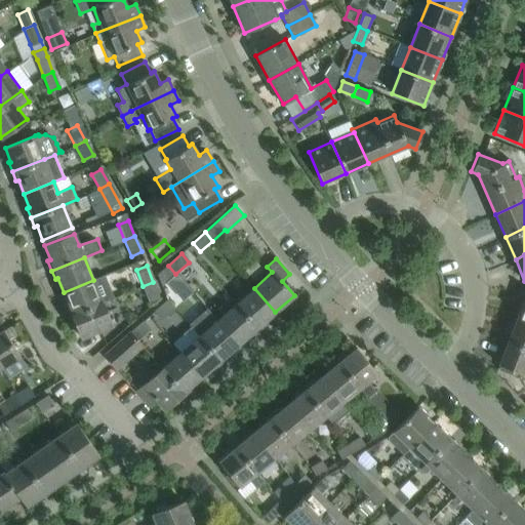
[(162,286),(175,274),(168,266),(157,275),(162,286)]
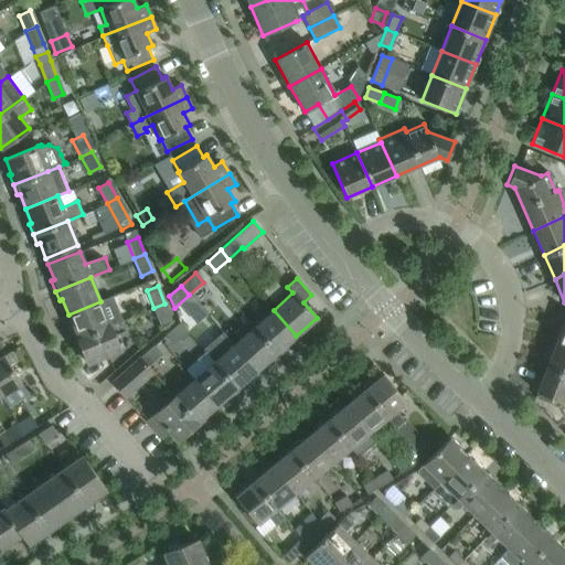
[(113,296),(100,301),(68,315),(74,329),(71,329),(75,340),(109,326),(106,316),(119,311),(113,296)]
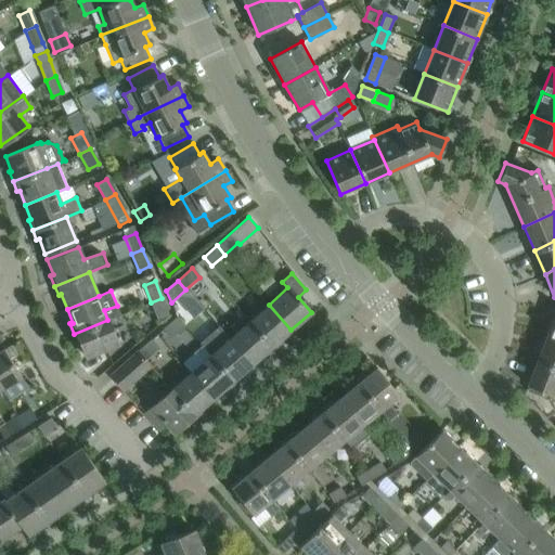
[(168,314),(162,298),(151,302),(157,319),(168,314)]
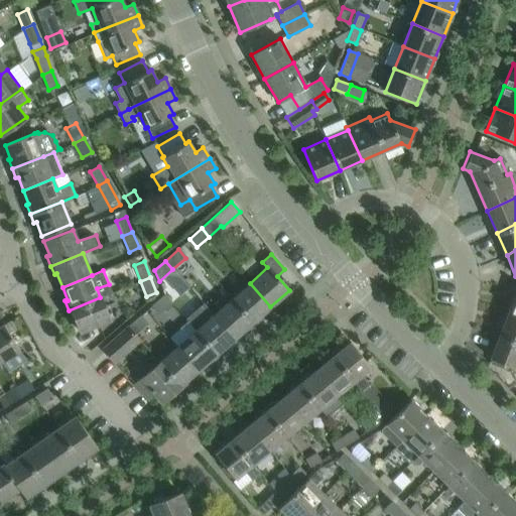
[(260,316),(270,306),(250,283),(231,298),(254,325),(261,317),(260,316)]
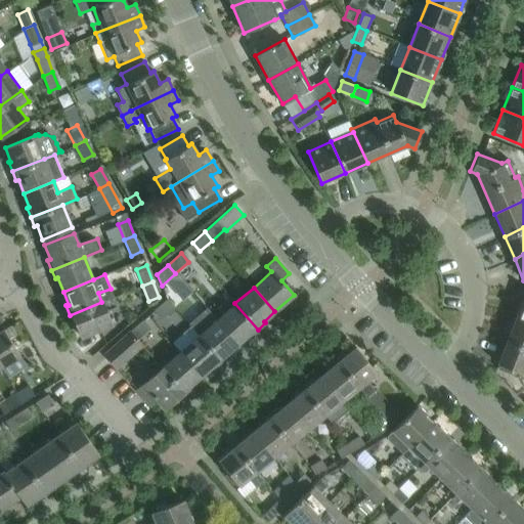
[(523,294),(515,317),(523,320),(523,294)]
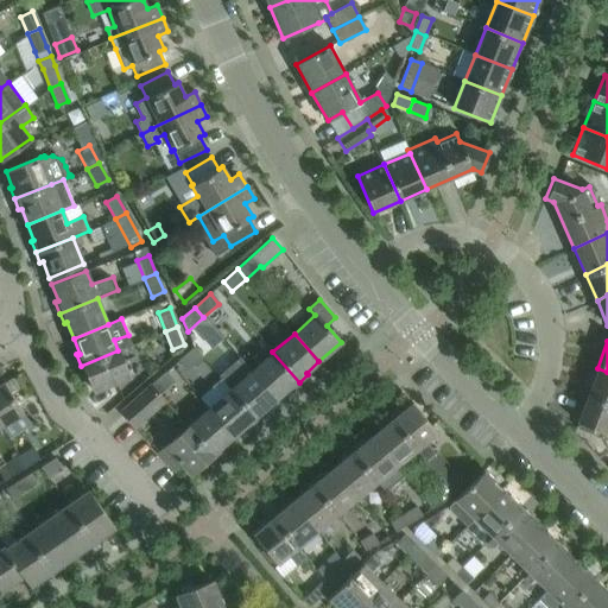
[(201,358),(192,348),(178,361),(185,369),(201,358)]
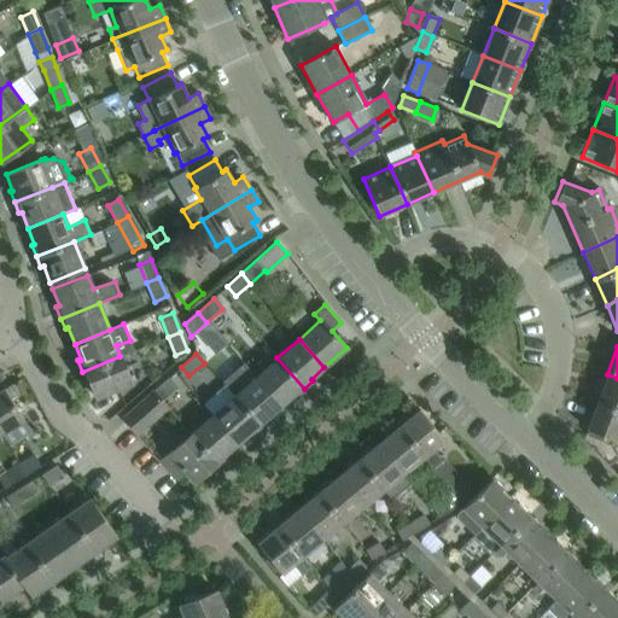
[(130,384),(120,356),(82,372),(87,383),(89,382),(95,397),(130,384)]
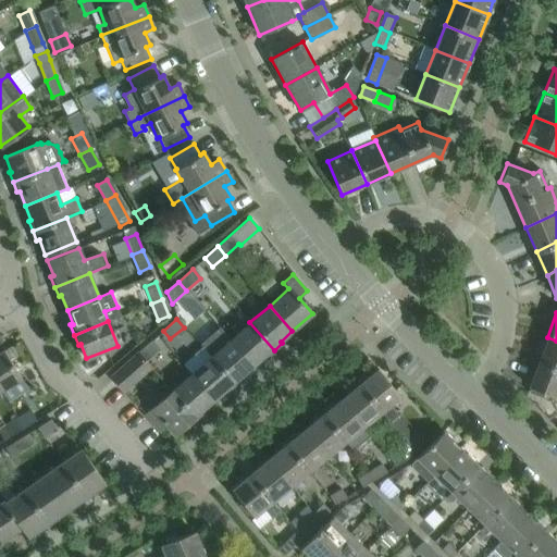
[(274,350),(249,322),(231,339),(252,366),(264,355),(267,357),(274,350)]
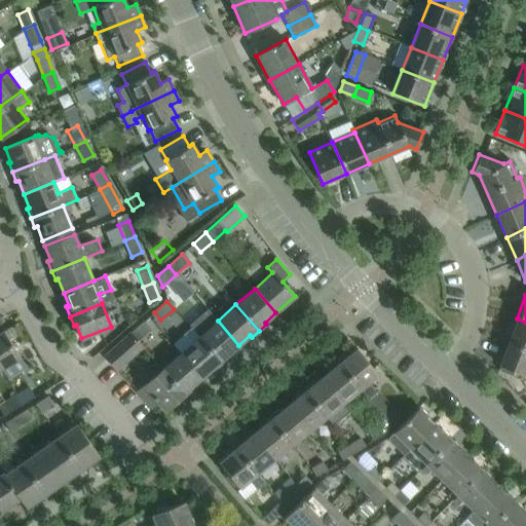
[(227,354),(238,345),(218,321),(208,309),(189,326),(199,337),(223,363),(229,357),(227,354)]
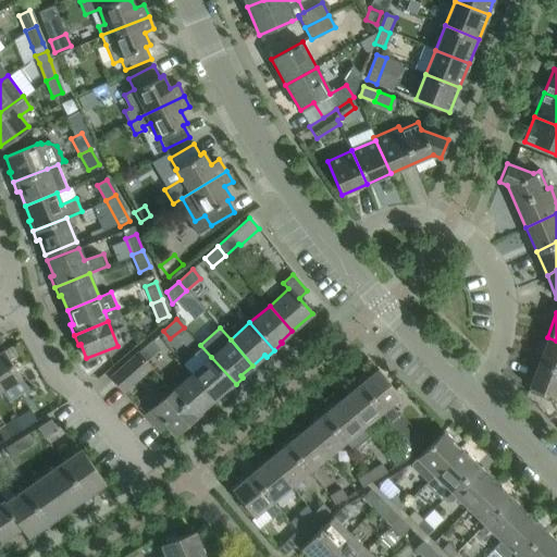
[(556,369),(556,341),(547,337),(537,361),(556,369)]
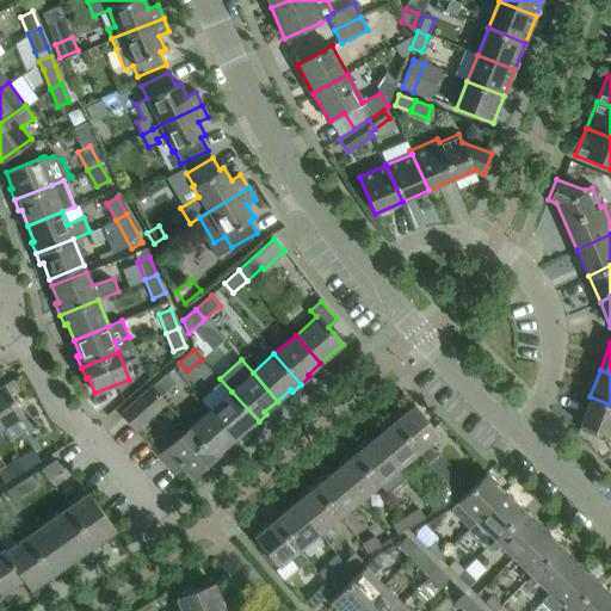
[(165,374),(150,387),(165,403),(165,402),(160,396),(173,384),(165,374)]
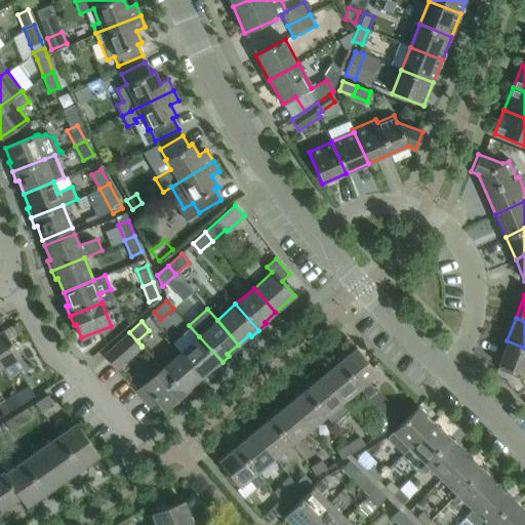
[(3,330),(0,331),(0,366),(1,368),(19,357),(3,330)]
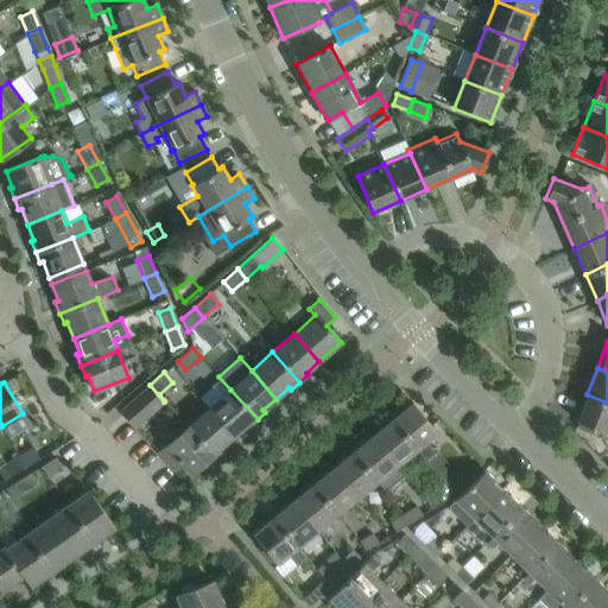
[(135,426),(164,401),(150,385),(121,410),(135,426)]
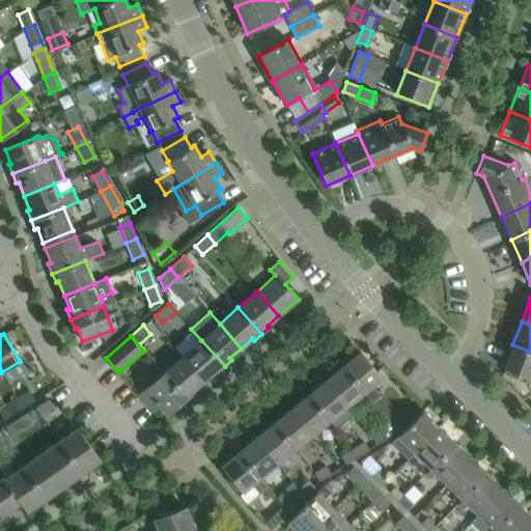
[(217,373),(225,366),(201,340),(183,357),(204,381),(215,371),(217,373)]
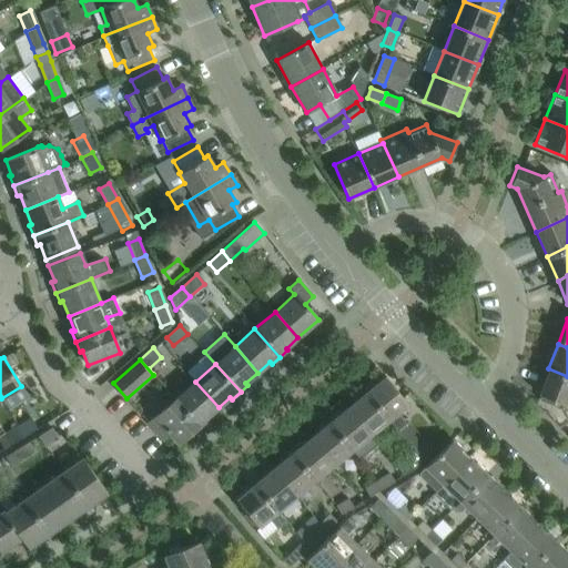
[(567,405),(567,376),(548,368),(545,379),(540,378),(535,391),(539,392),(539,394),(541,395),(540,399),(553,405),(554,401),(567,405)]
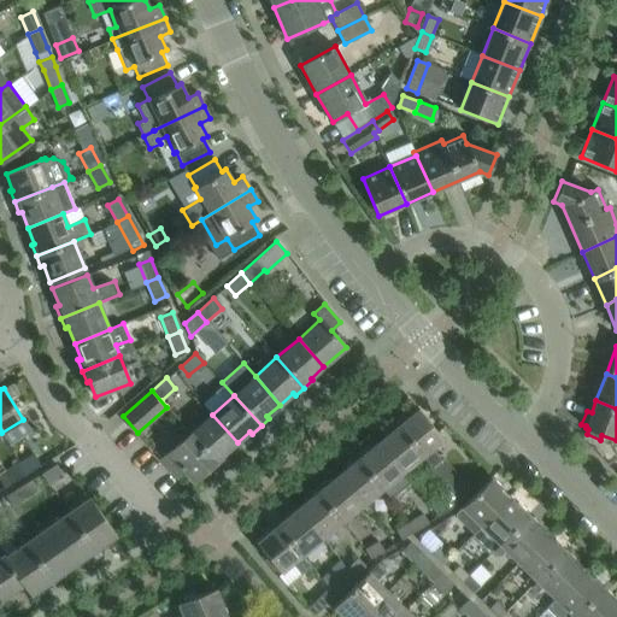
[(406,412),(394,422),(422,456),(430,466),(433,466),(446,486),(458,500),(470,488),(462,481),(432,448),(444,439),(418,409),(410,416),(406,412)]
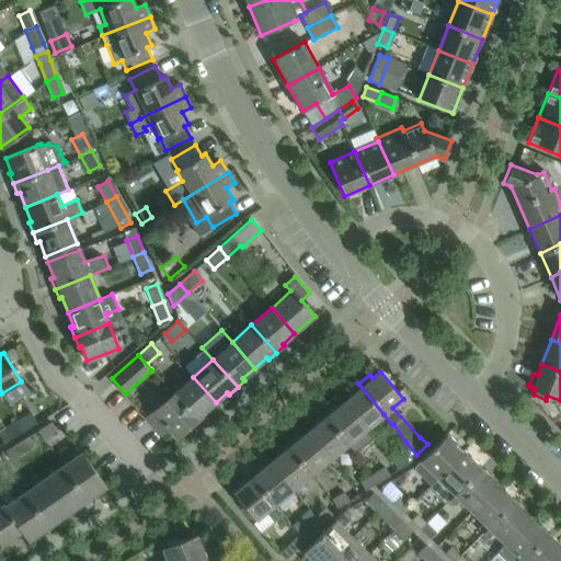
[(203,413),(216,402),(193,377),(172,395),(197,422),(205,415),(203,413)]
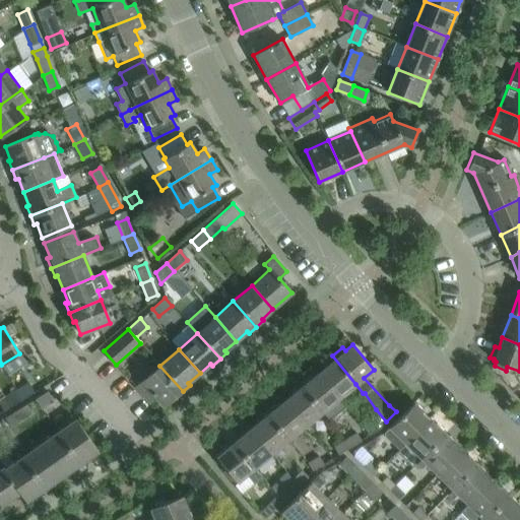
[(355,384),(332,355),(323,364),(325,367),(318,373),(339,398),(355,384)]
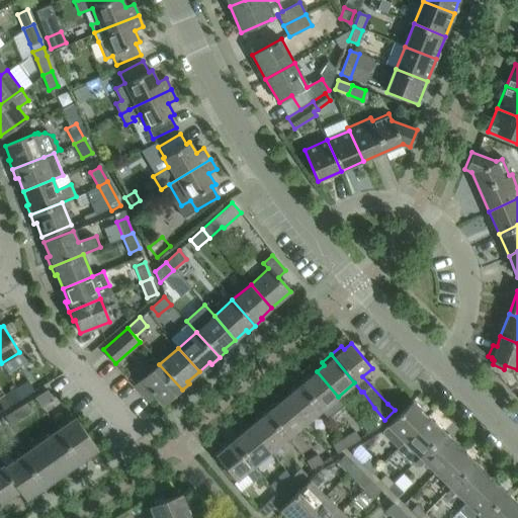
[(174,396),(182,390),(159,364),(135,385),(149,402),(155,396),(162,404),(173,394),(174,396)]
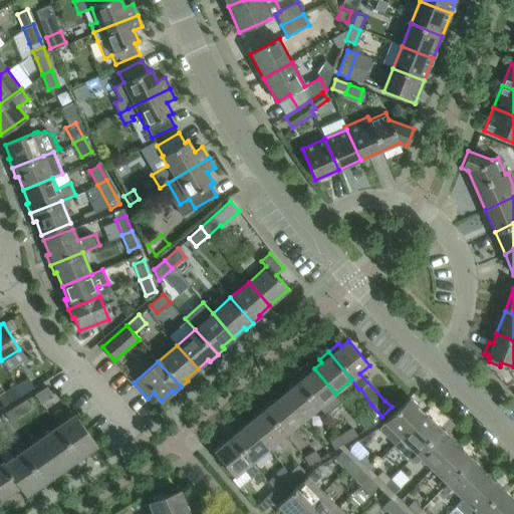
[(335,394),(314,368),(307,374),(305,371),(295,379),(318,408),(324,416),(341,402),(335,394)]
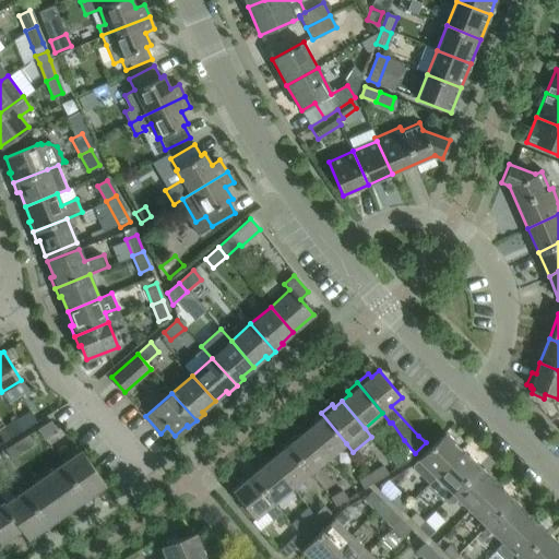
[(30,412),(18,419),(24,430),(36,421),(30,412)]
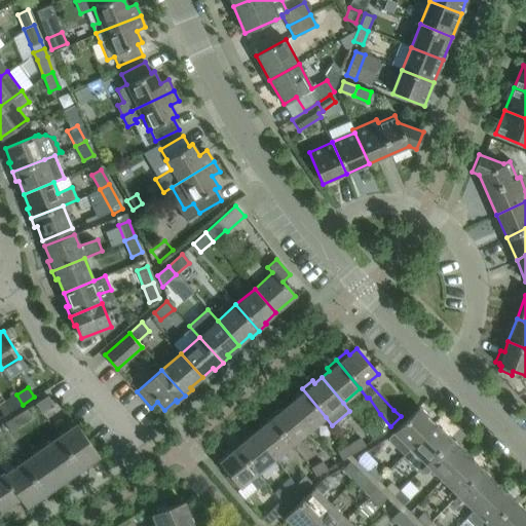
[(326,417),(302,388),(292,397),(295,400),(288,406),(308,430),(326,417)]
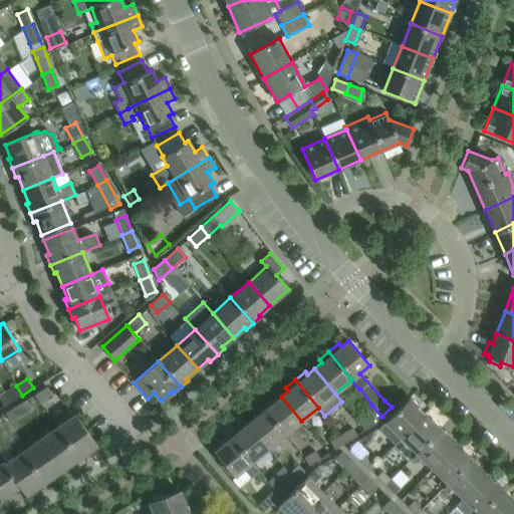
[(22,396),(16,386),(4,393),(10,403),(22,396)]
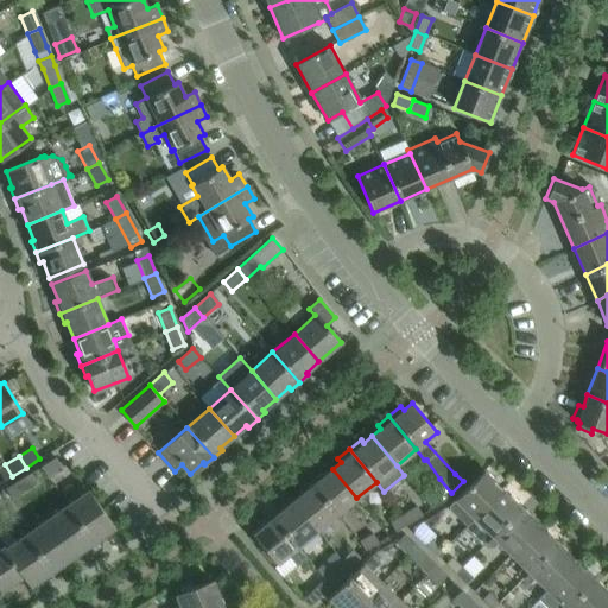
[(55,457),(48,462),(55,474),(62,469),(55,457)]
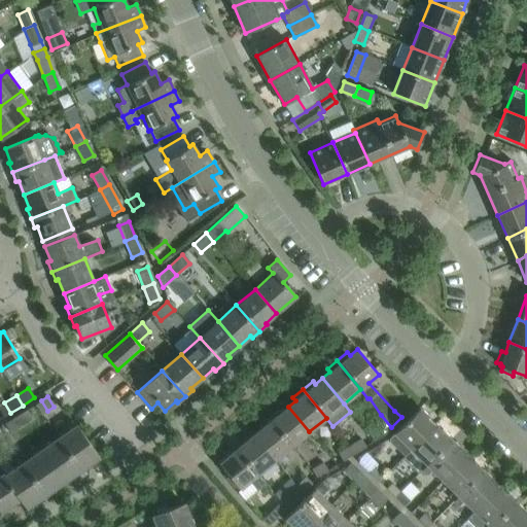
[(41,414),(47,411),(41,400),(35,405),(41,414)]
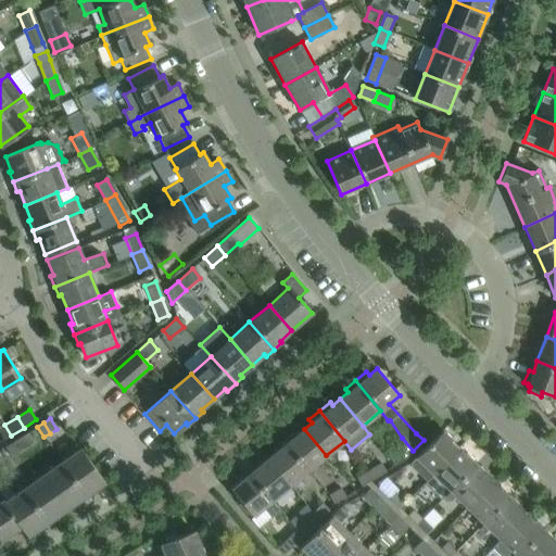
[(326,455),(304,429),(297,434),(293,431),(283,440),(308,470),(326,455)]
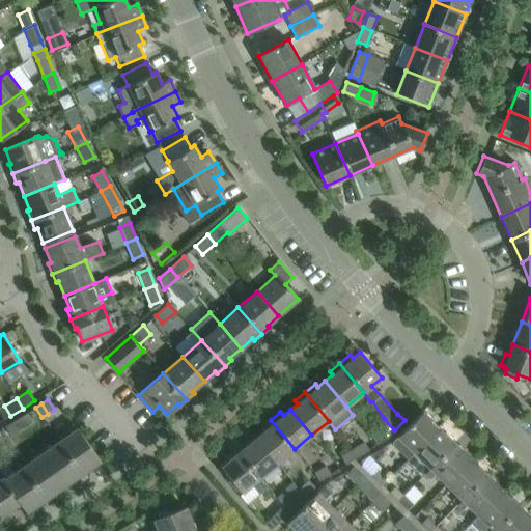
[(30,411),(24,415),(30,424),(36,421),(30,411)]
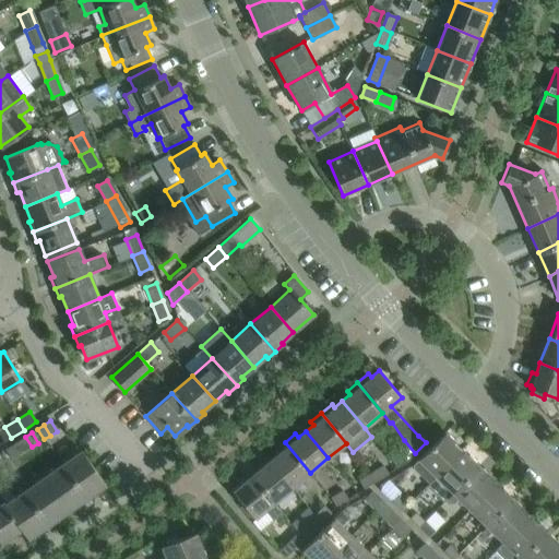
[(436,476),(462,450),(444,432),(411,466),(429,483),(436,476)]
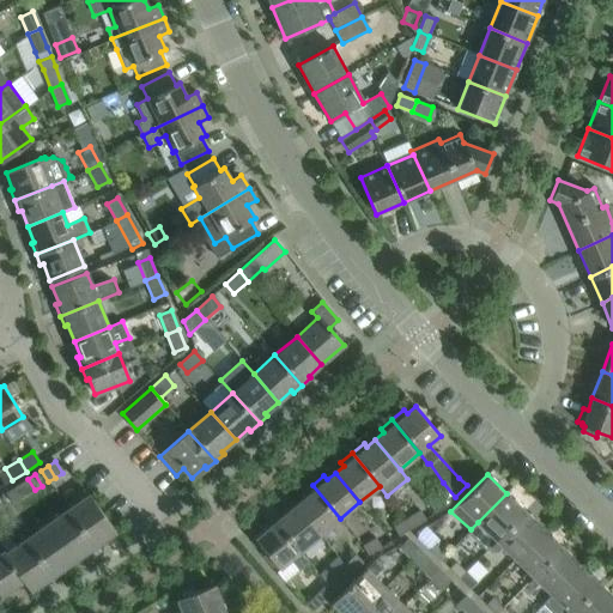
[(35,490),(28,479),(20,483),(28,495),(35,490)]
